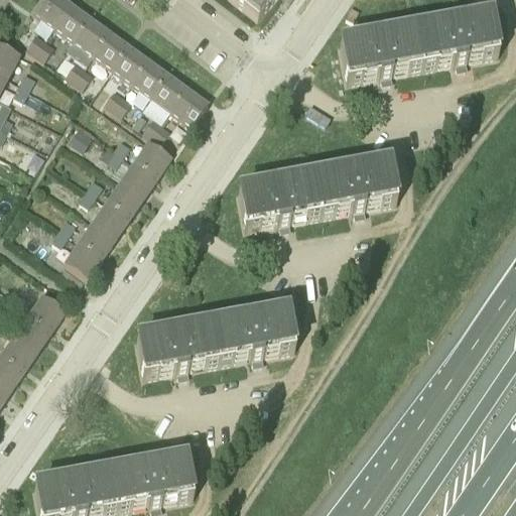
[(46,0),(31,21),(51,35),(68,13),(49,0),(46,0)]
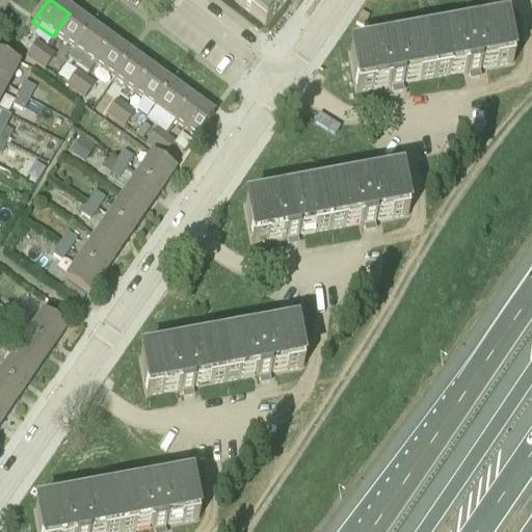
[(236,0),(234,3),(264,28),(286,0),(236,0)]
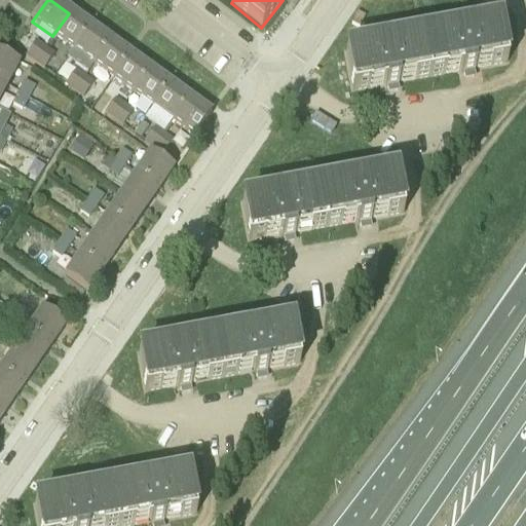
[(52,36),(73,51),(89,28),(69,13),(52,36)]
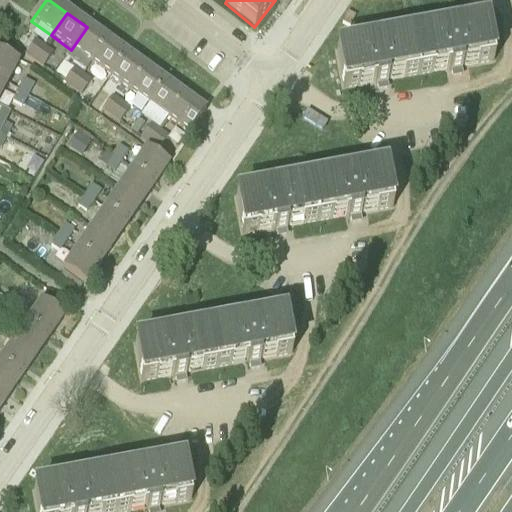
[(449,72),(455,71),(461,70),(460,68),(492,63),(486,25),(411,38),(417,76),(449,70),(449,72)]
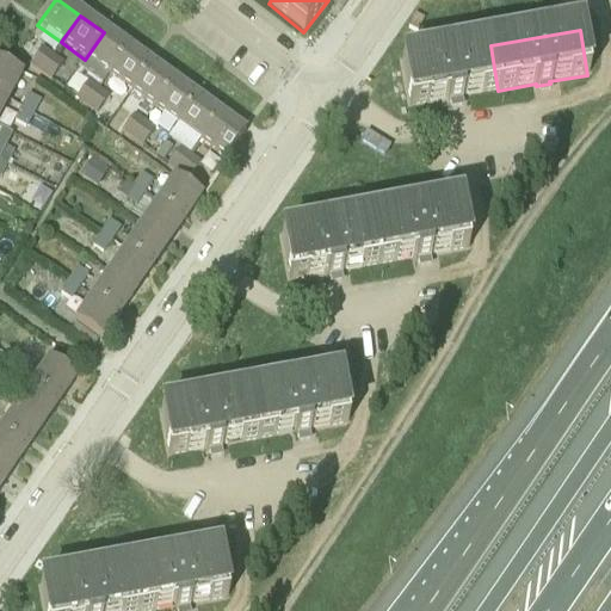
[(100,88),(107,79),(128,49),(104,32),(85,60),(76,71),(100,88)]
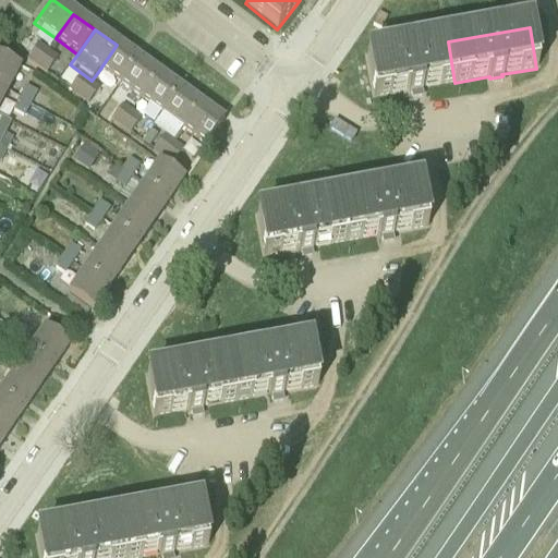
[(422,89),(455,83),(448,41),(366,57),(374,98),(409,92),(409,94),(422,92),(422,89)]
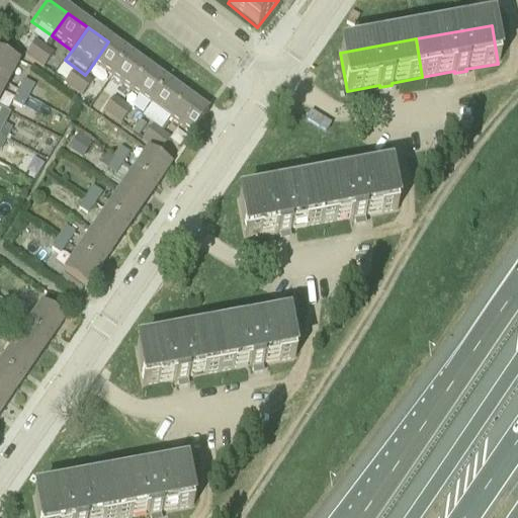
[(91,67),(110,80),(127,56),(108,41),(91,67)]
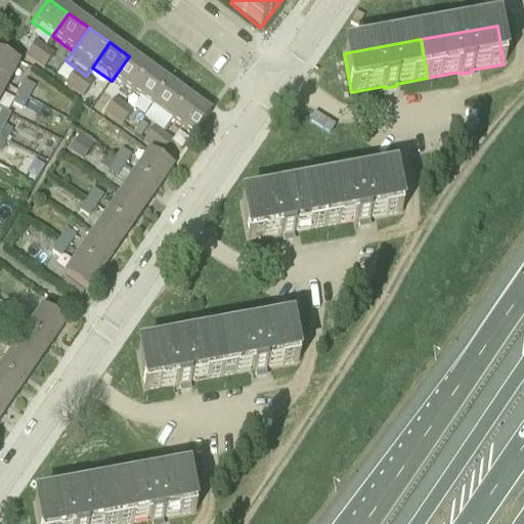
[(25,57),(34,64),(45,49),(36,43),(25,57)]
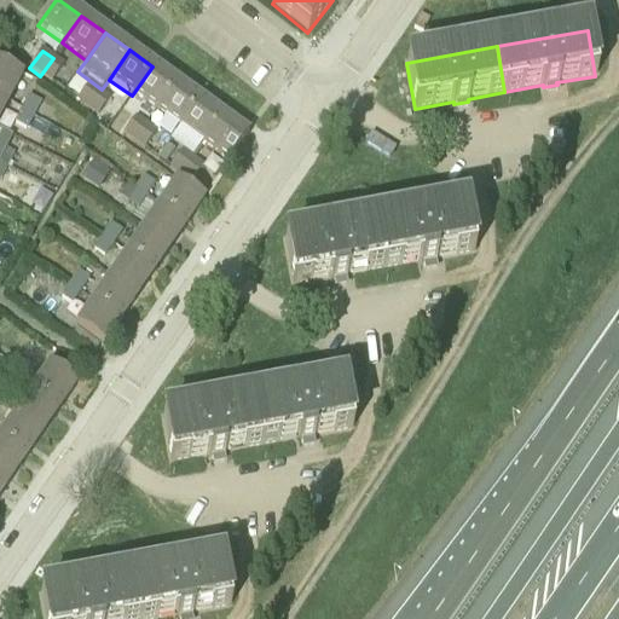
[(40,76),(51,84),(64,65),(53,58),(40,76)]
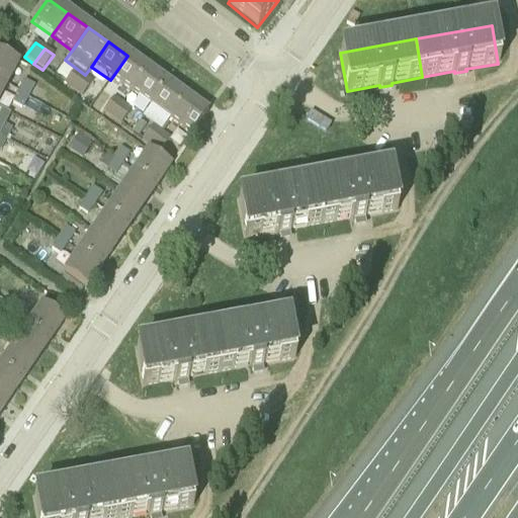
[(0,83),(7,87),(19,65),(0,55),(0,83)]
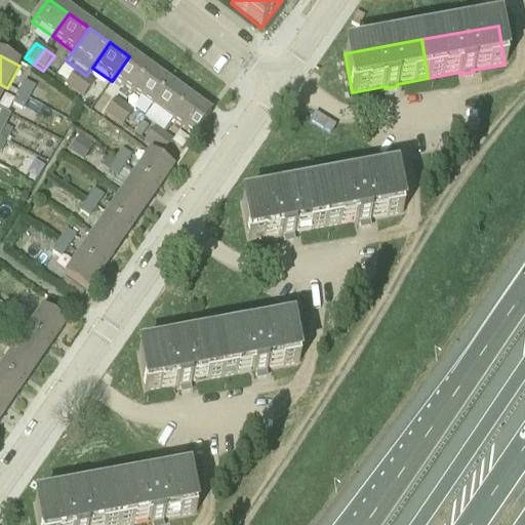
[(131,94),(132,95),(150,72),(129,56),(112,81),(131,95),(131,94)]
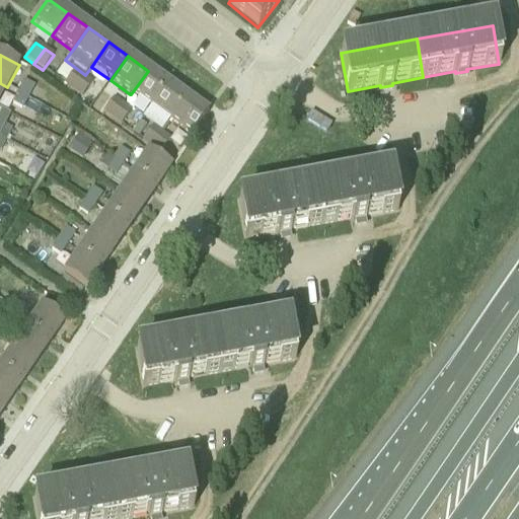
[(63,86),(73,92),(83,77),(74,71),(63,86)]
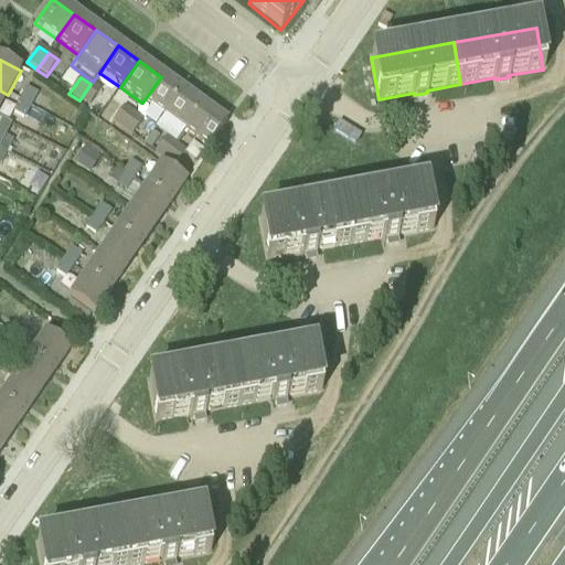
[(142,103),(164,118),(183,93),(161,77),(142,103)]
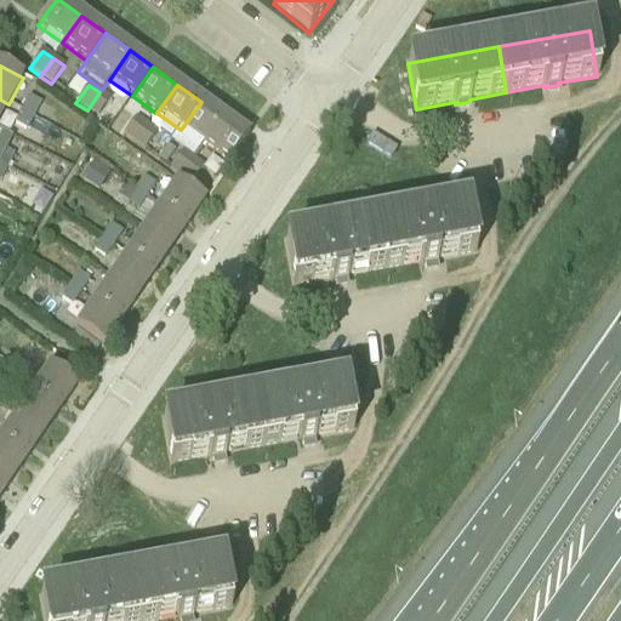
[(87,110),(97,118),(112,100),(100,92),(87,110)]
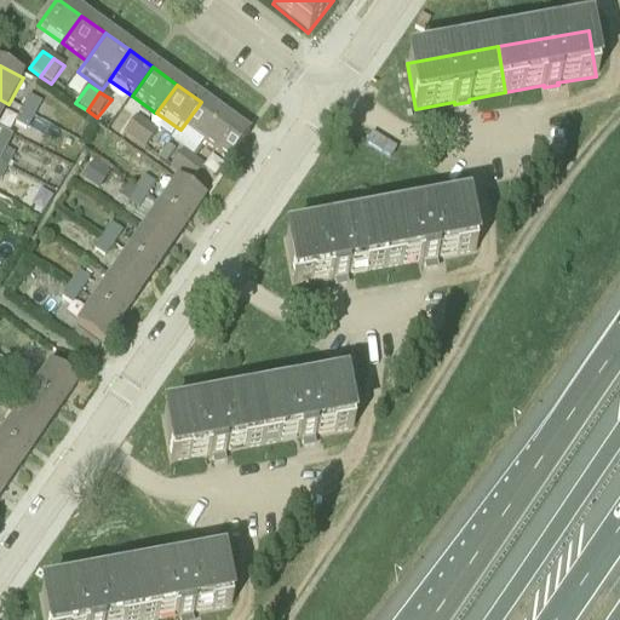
[(22,112),(34,118),(41,104),(29,97),(22,112)]
